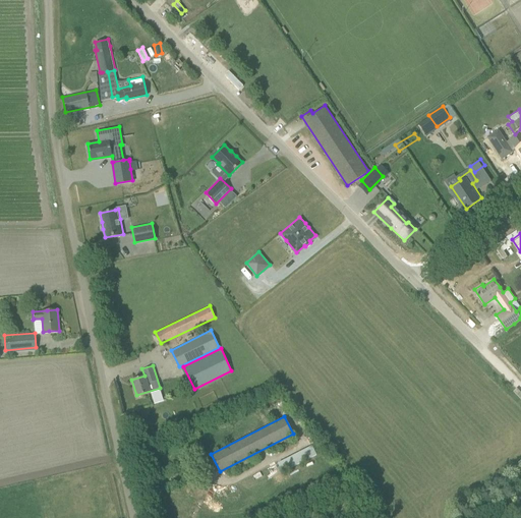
[(279,459),(283,469),(317,454),(313,445),(279,459)]
